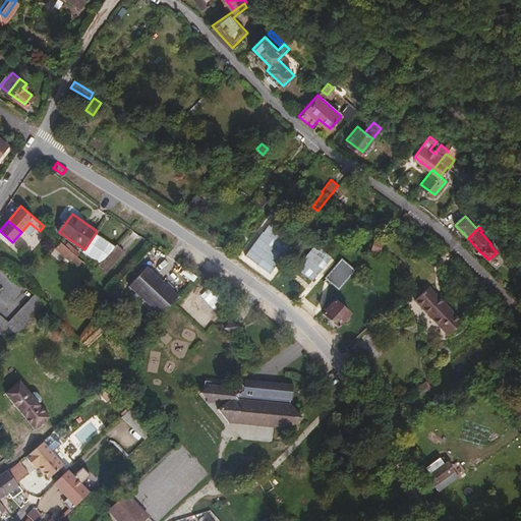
[(82,261),(64,243),(61,241),(56,247),(65,255),(67,253),(78,265),(82,261)]
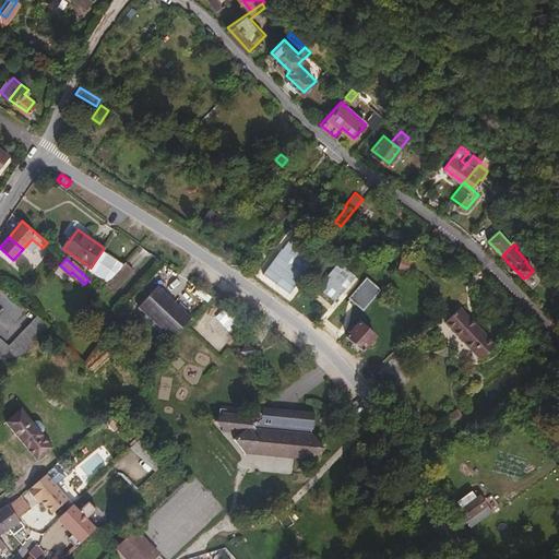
[(113,290),(134,269),(126,261),(105,283),(113,290)]
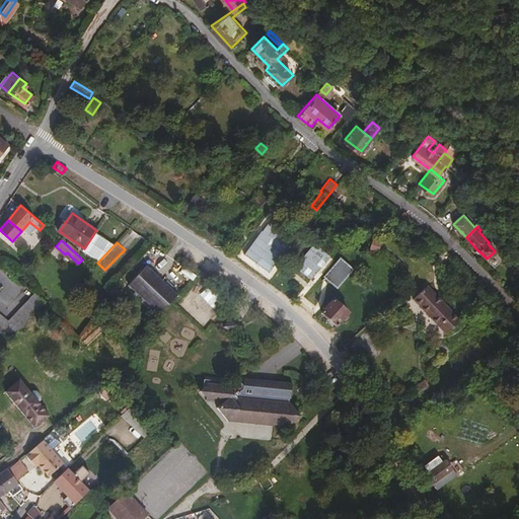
[(331,282),(344,270),(348,274),(353,268),(341,255),(323,275),(331,282)]
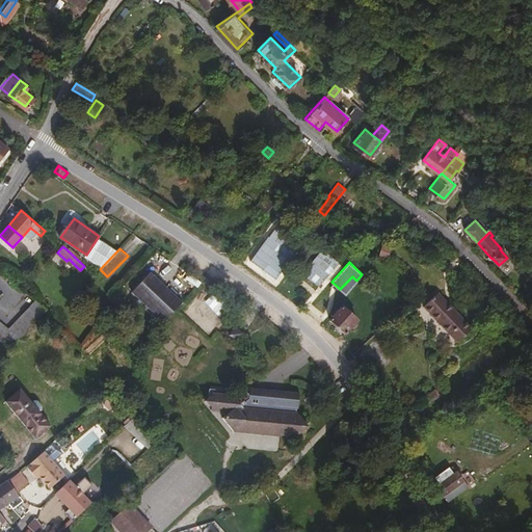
[(183,297),(152,266),(133,286),(164,317),(183,297)]
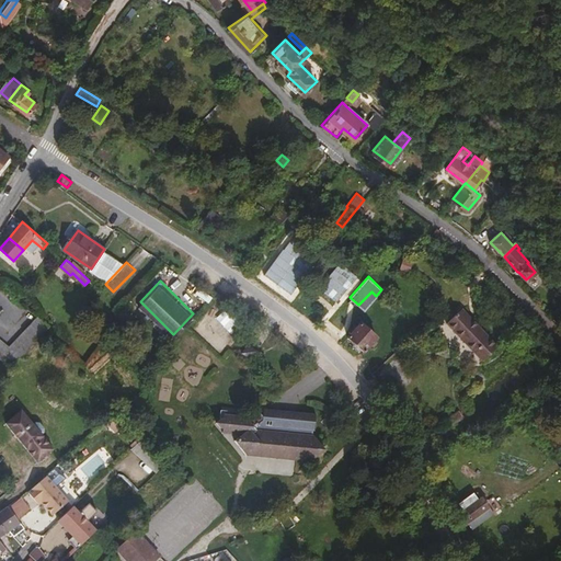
[(499,343),(461,306),(447,321),(484,358),(499,343)]
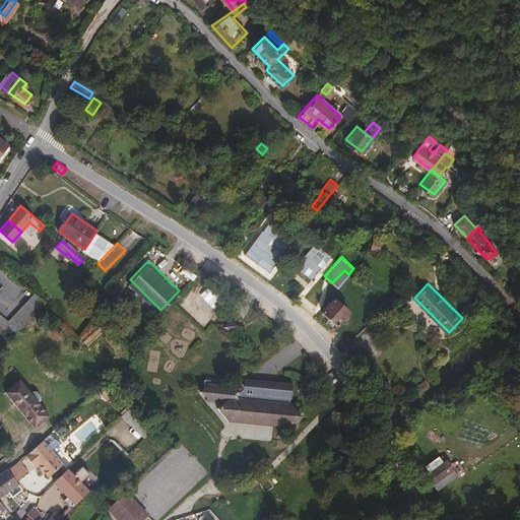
[(43,297),(48,290),(40,285),(36,291),(43,297)]
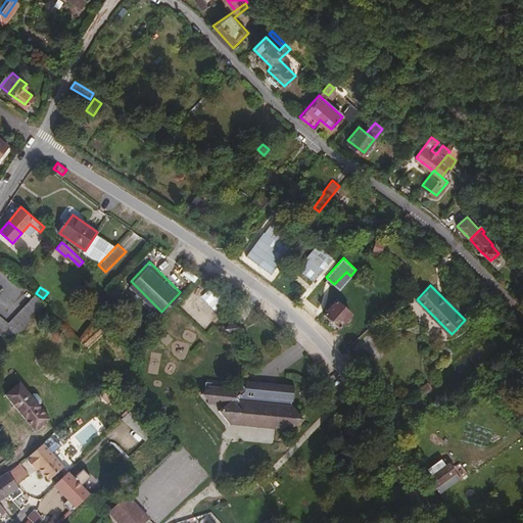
[(340,302),(350,290),(348,288),(344,291),(341,288),(333,298),(335,300),(324,314),(337,325),(339,327),(345,320),(349,315),(351,313),(340,302)]
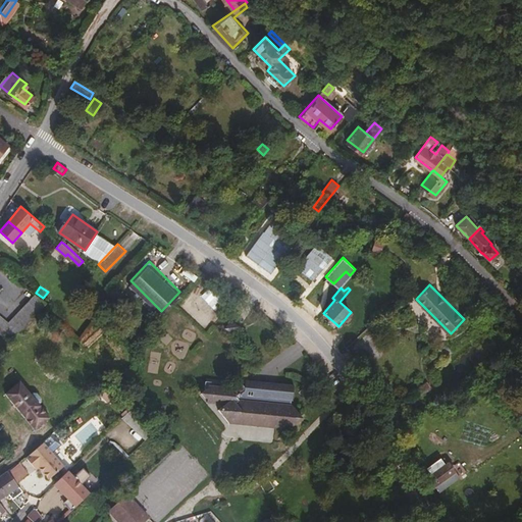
[(47,301),(52,295),(48,292),(43,298),(47,301)]
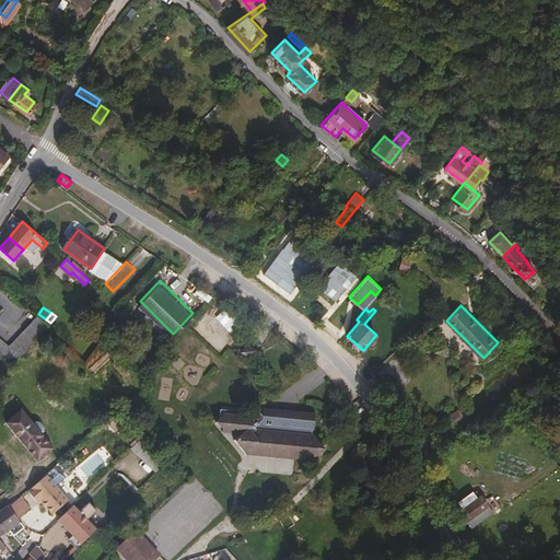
[(22,356),(48,324),(37,315),(11,347),(22,356)]
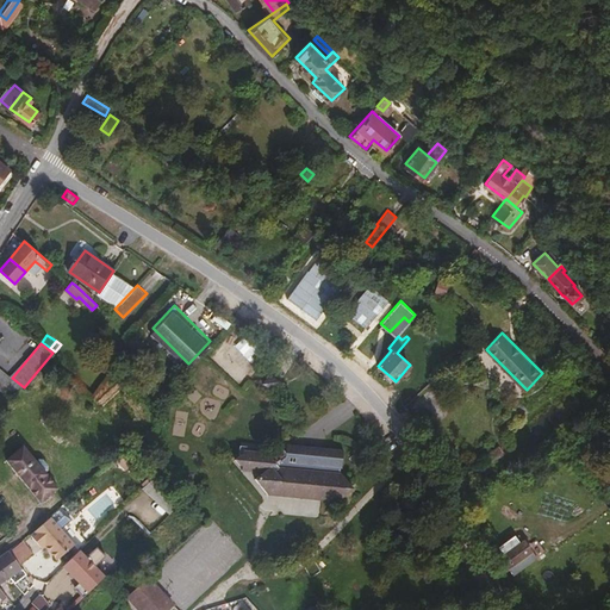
[(273,390),(280,379),(272,372),(263,381),(273,390)]
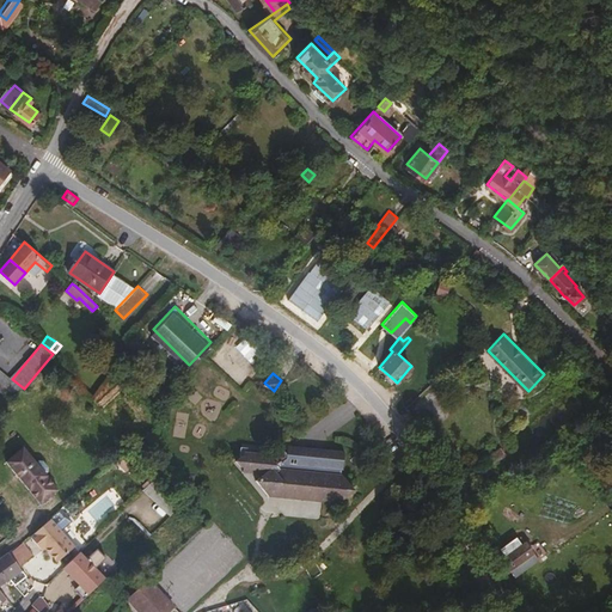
[(12,379),(7,375),(0,384),(0,390),(13,401),(24,389),(12,379)]
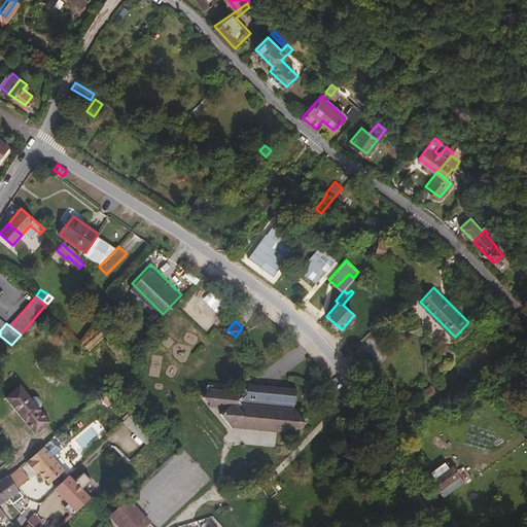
[(256,389),(258,380),(247,379),(246,386),(248,388),(256,389)]
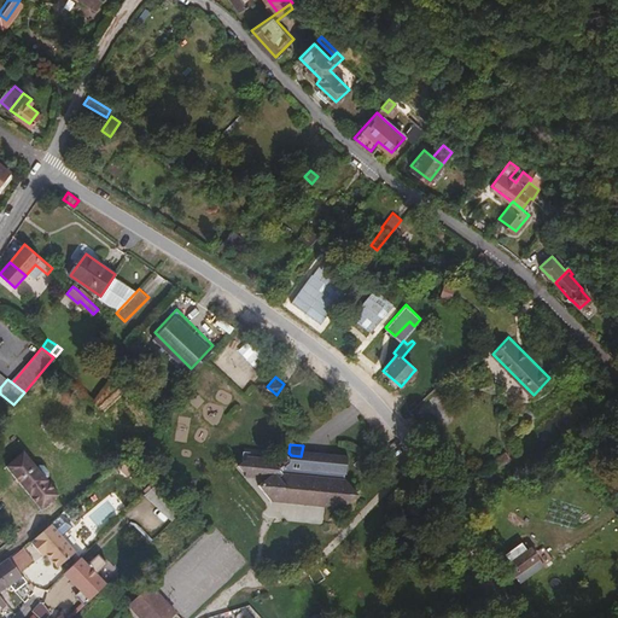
[(281,496),(318,500),(340,502),(356,490),(349,482),(343,474),(342,474),(343,470),(344,470),(347,450),(303,445),(301,456),(291,455),(289,453),(283,447),(272,455),(270,454),(246,450),(246,455),(244,455),(237,460),(243,465),(245,465),(244,470),(262,472),(263,473),(256,479),(270,495),(277,490),(279,493),(281,496)]
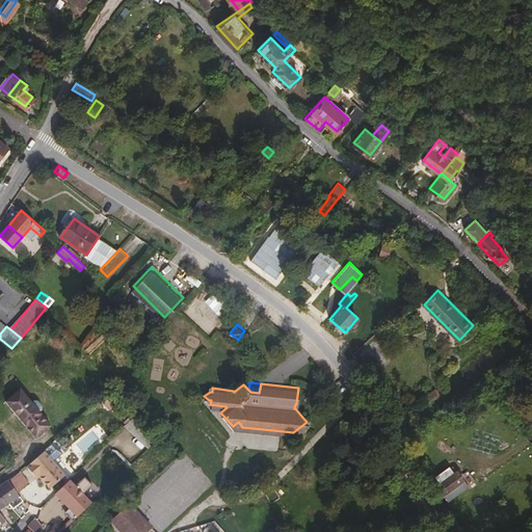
[(50,426),(19,388),(3,400),(34,439),(50,426)]
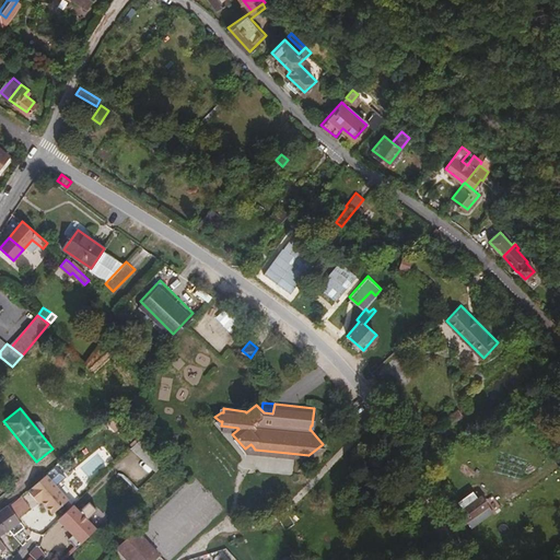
[(66,499),(45,471),(26,488),(33,496),(36,493),(38,497),(50,512),(66,499)]
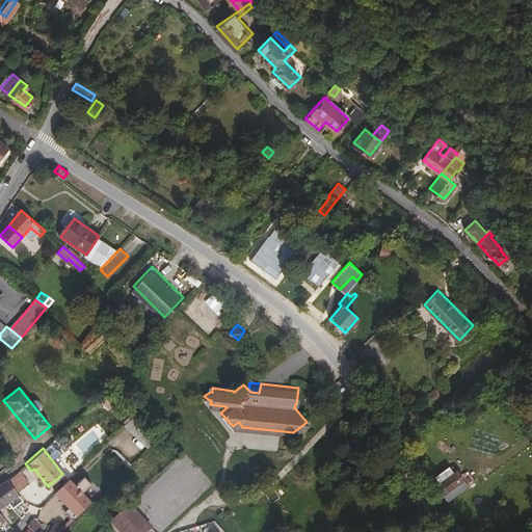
[(31,471),(25,463),(19,470),(26,479),(32,473),(31,471)]
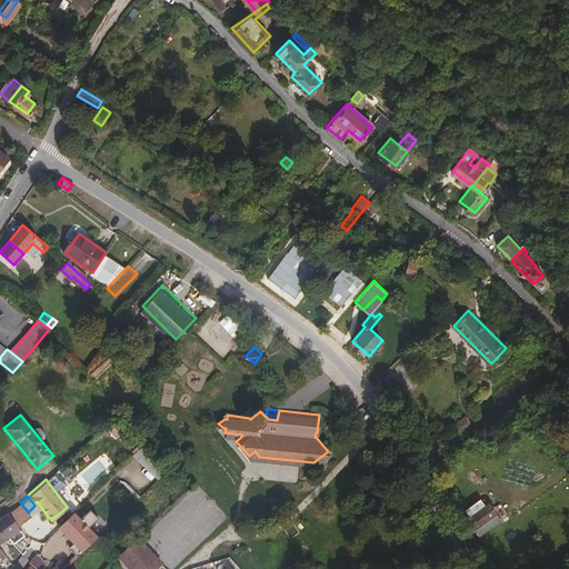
[(483,521),(496,512),(489,503),(485,506),(479,498),(463,509),(469,517),(466,520),(472,529),(473,528),(478,535),(488,528),(483,521)]
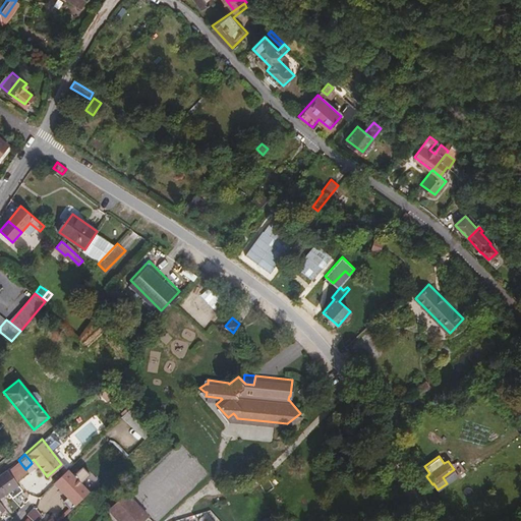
[(25,469),(18,460),(7,469),(15,480),(27,470),(25,469)]
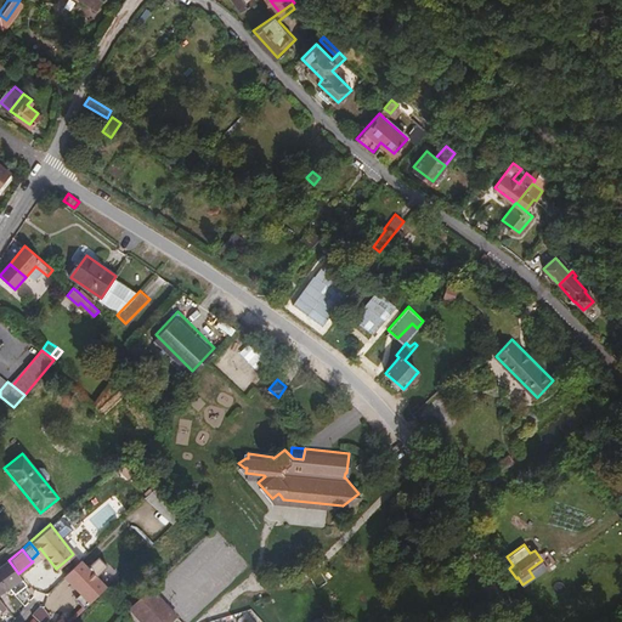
[(9,560),(7,559),(0,564),(0,575),(10,587),(15,583),(20,589),(27,583),(18,574),(9,560)]
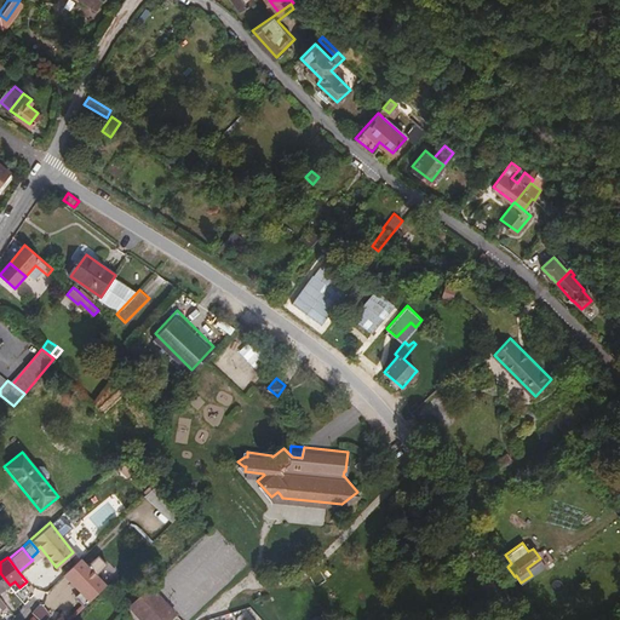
[(158,619),(172,607),(149,583),(133,598),(153,619),(158,619)]
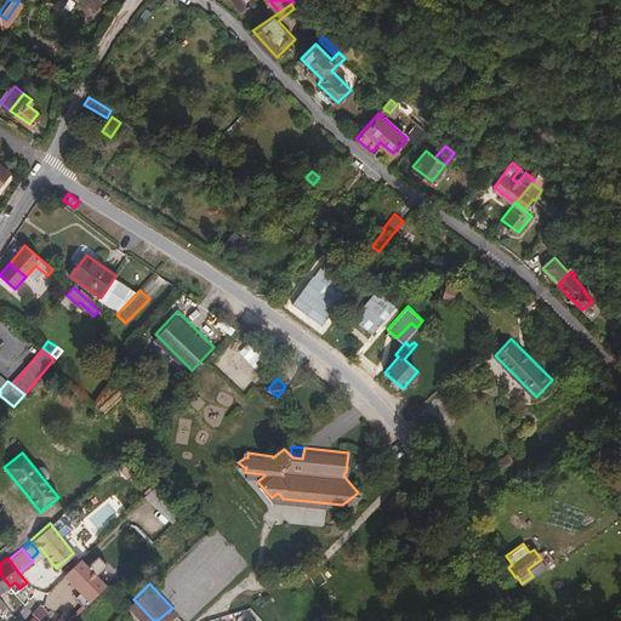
[(151,620),(163,620),(175,610),(172,608),(158,620),(153,620),(134,599),(132,600),(151,620)]
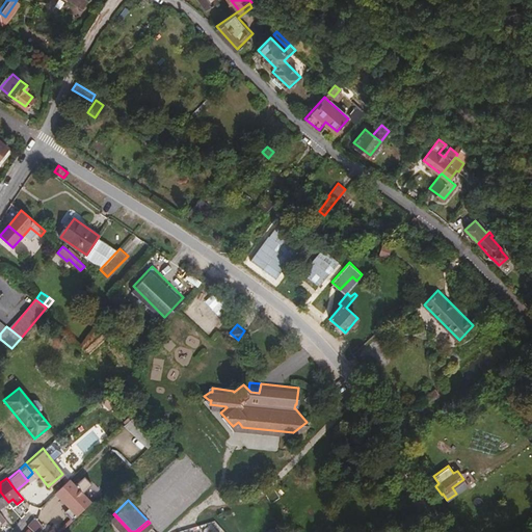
[(45,526),(36,515),(28,525),(35,531),(37,531),(42,528),(45,526)]
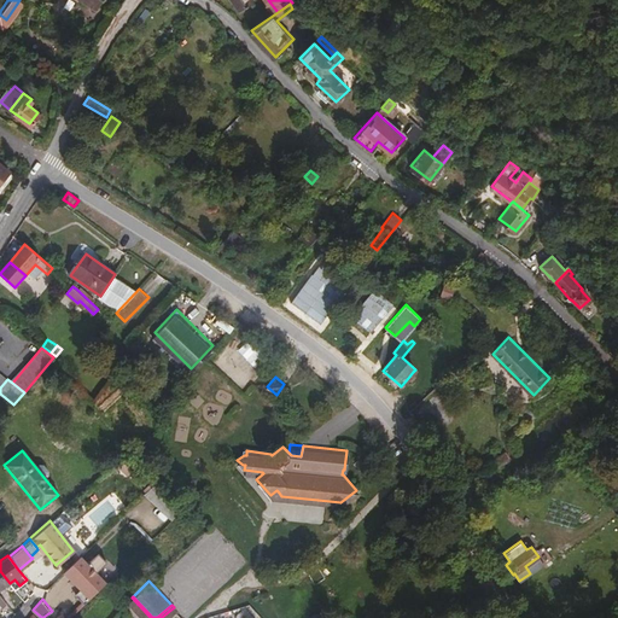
[(69,617),(74,613),(66,606),(53,617),(52,617),(48,613),(44,617),(69,617)]
